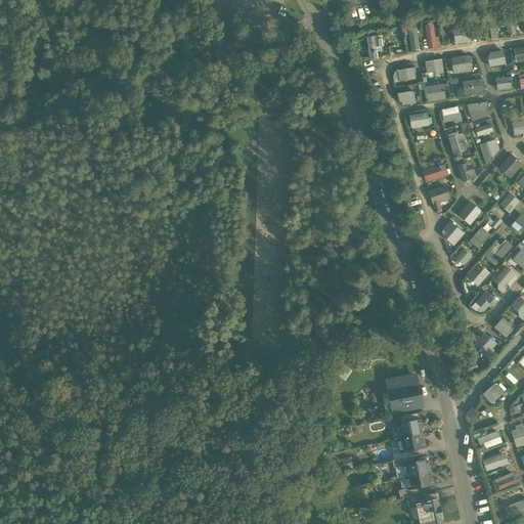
[(486,25),(490,40),(499,38),(495,23),(486,25)]
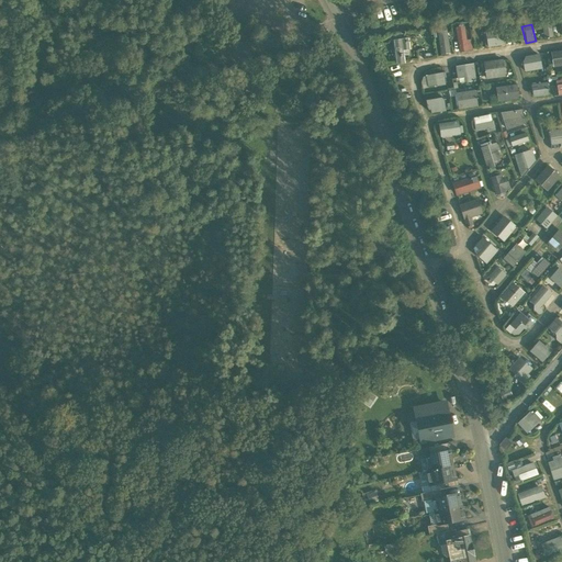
[(472,51),(471,38),(467,40),(464,25),(456,26),(458,52),(472,51)]
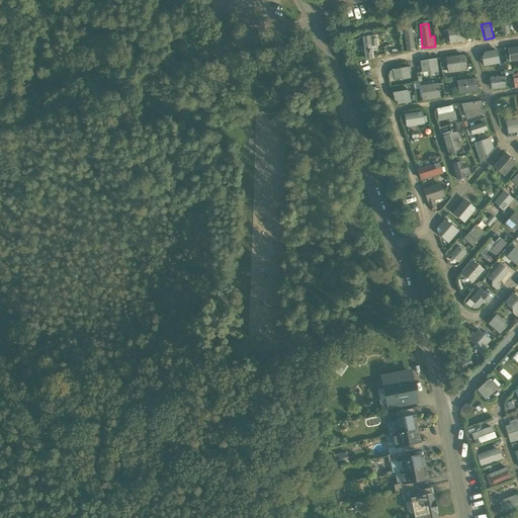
[(501,34),(510,33),(509,24),(501,25),(501,34)]
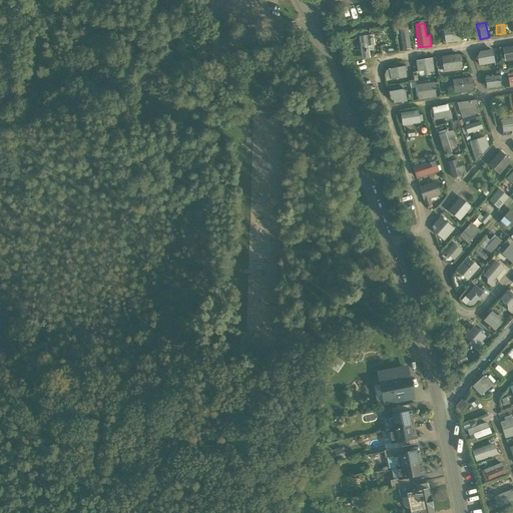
[(461,41),(461,27),(444,28),(444,42),(461,41)]
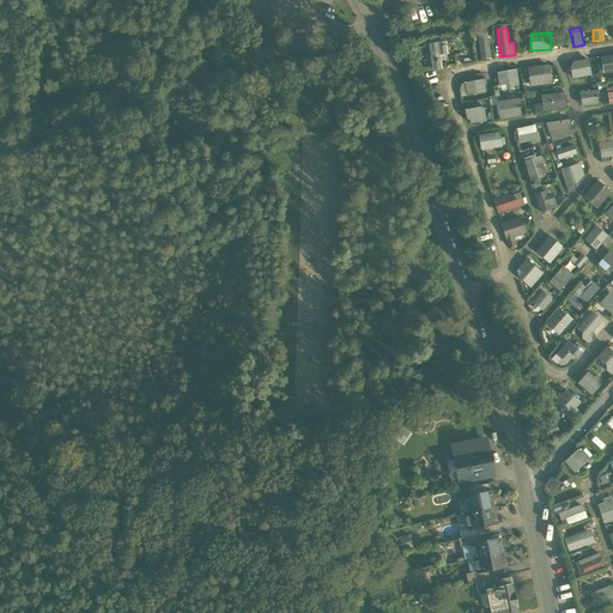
[(489,34),(479,34),(480,59),(491,59),(489,34)]
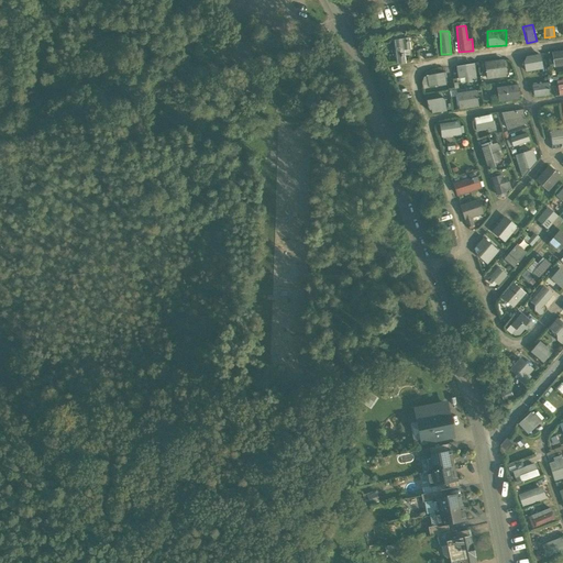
[(405,54),(410,54),(410,39),(395,39),(396,64),(405,64),(405,54)]
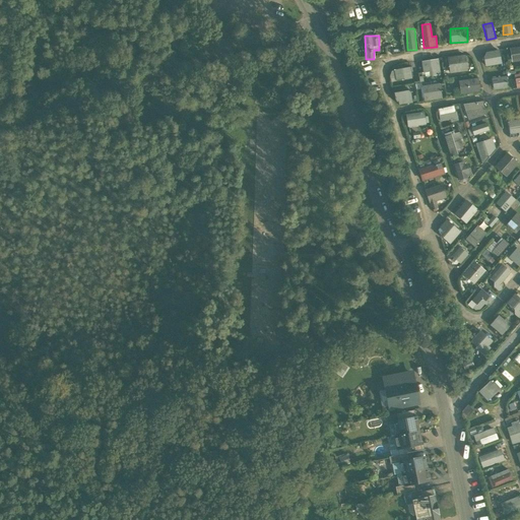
[(512,62),(519,60),(519,46),(510,48),(512,62)]
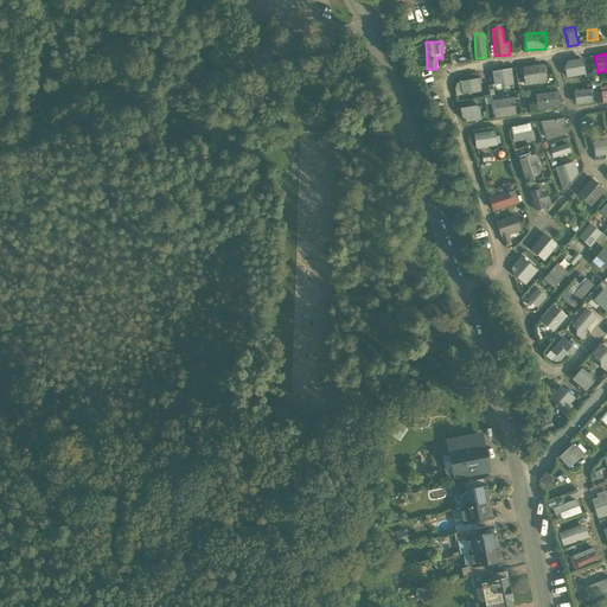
[(585,58),(566,61),(567,76),(586,75),(585,58)]
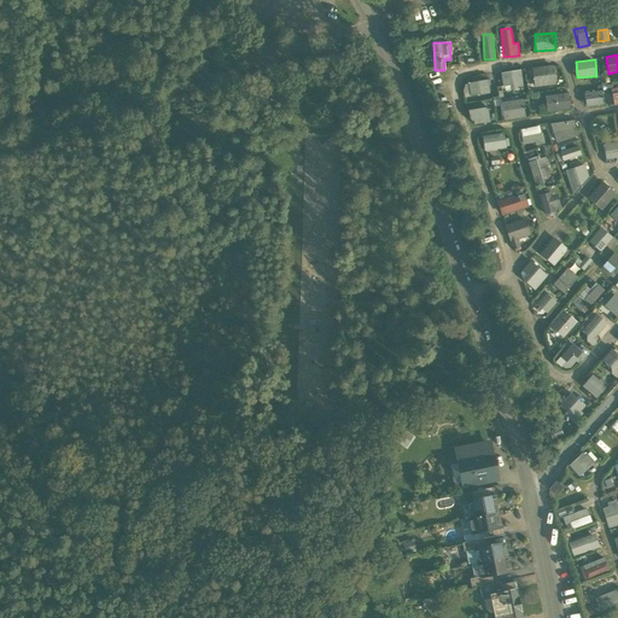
[(536,87),(557,83),(553,64),(532,68),(536,87)]
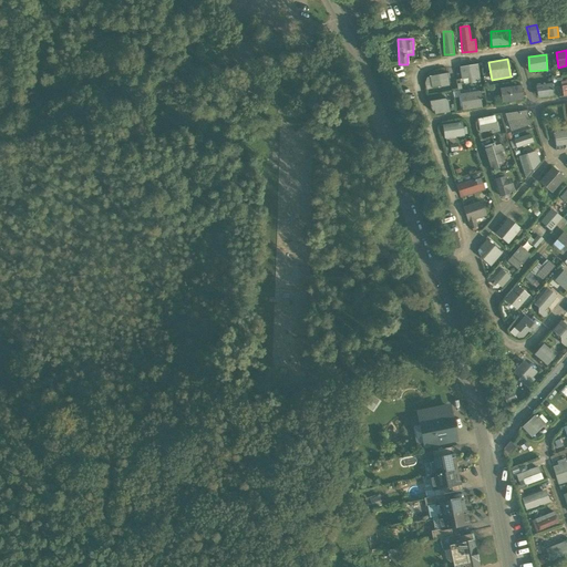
[(462,83),(481,81),(478,63),(461,65),(462,83)]
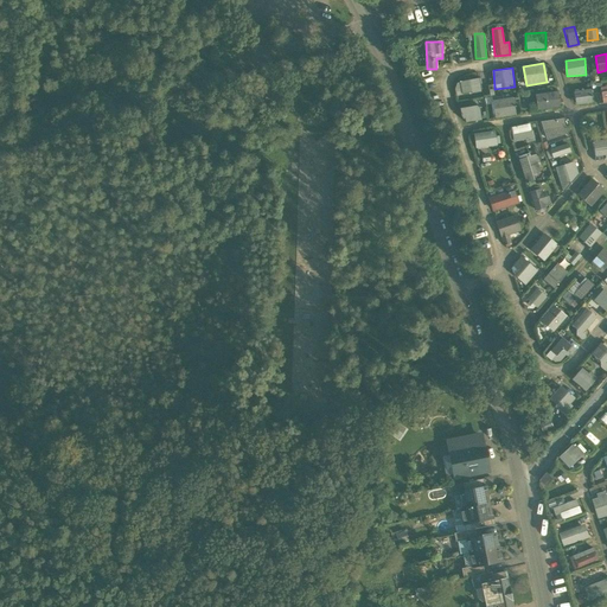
[(460,80),(460,93),(481,91),(480,78),(460,80)]
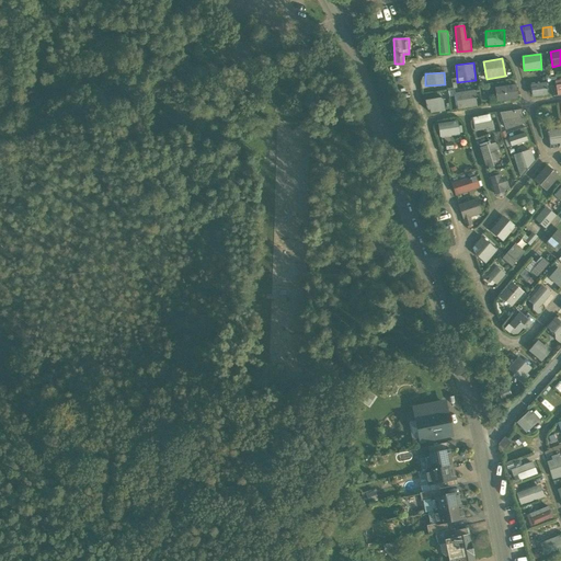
[(531,82),(531,95),(548,95),(547,82),(531,82)]
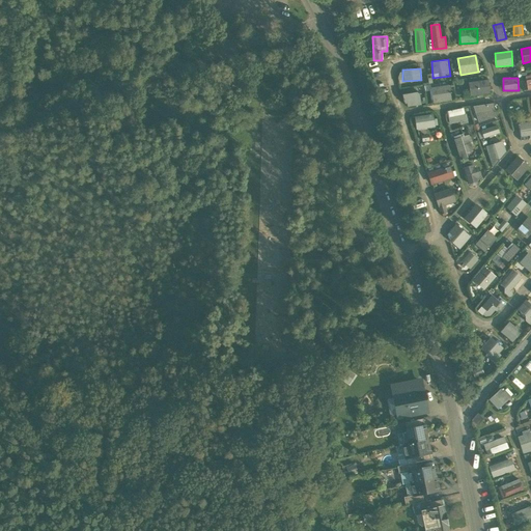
[(492,92),(488,79),(469,82),(471,96),(492,92)]
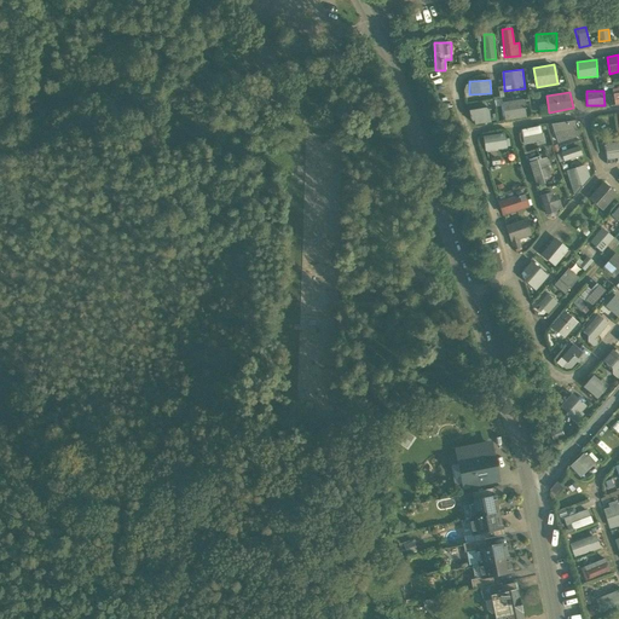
[(503,100),(504,120),(526,117),(525,99),(503,100)]
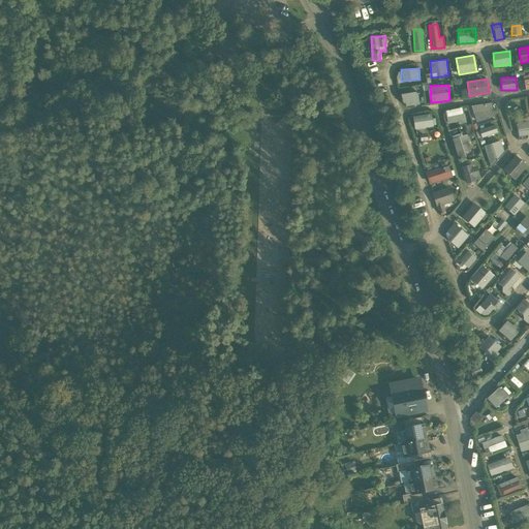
[(229,100),(243,101),(244,90),(230,89),(229,100)]
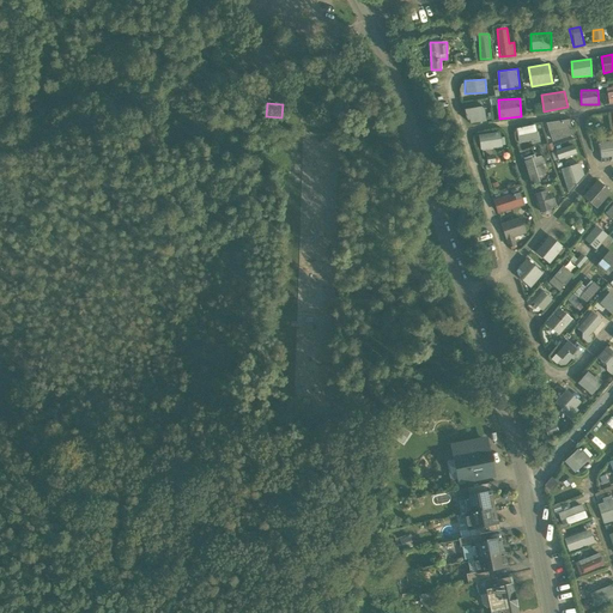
[(468,123),(486,121),(485,107),(467,108),(468,123)]
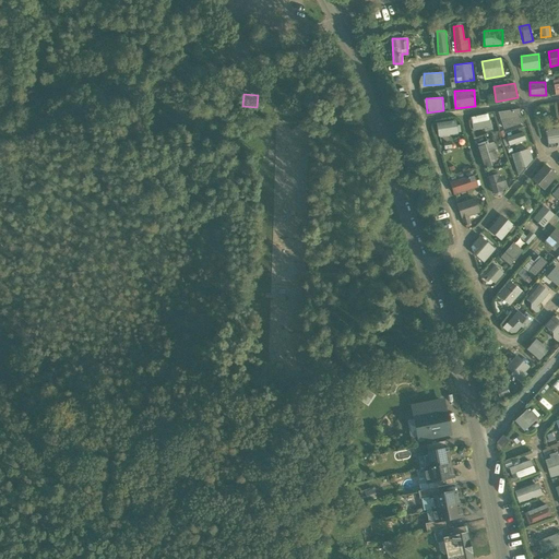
[(498,114),(503,130),(523,122),(518,107),(498,114)]
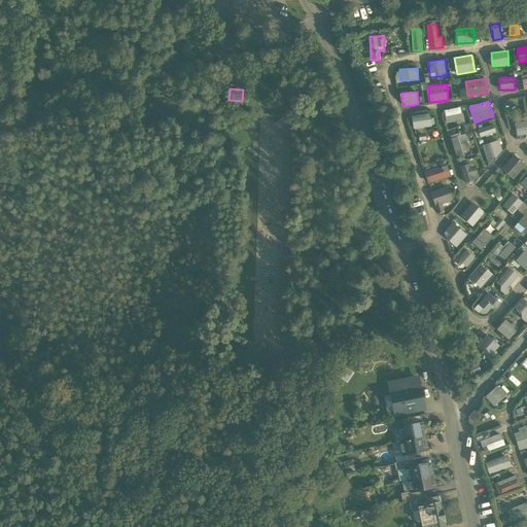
[(444,109),(445,123),(463,121),(462,108),(444,109)]
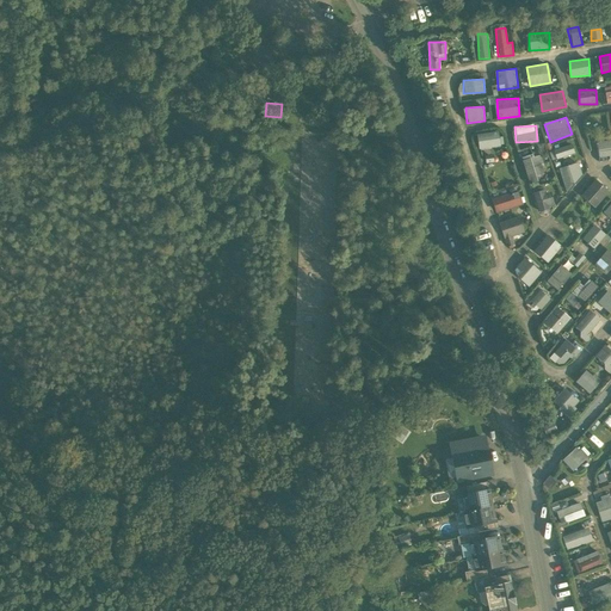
[(476,135),(480,150),(503,146),(499,130),(476,135)]
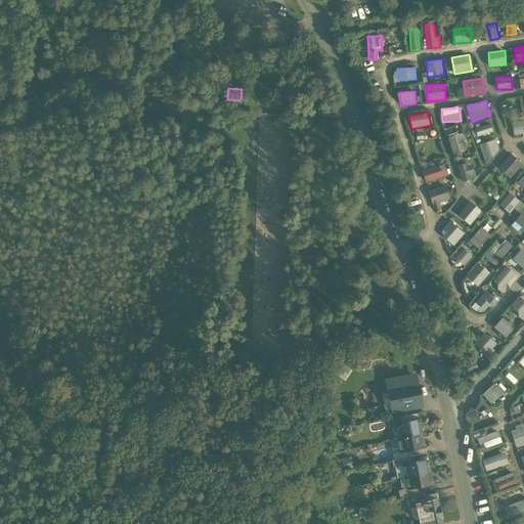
[(523,135),(523,134),(523,120),(512,122),(514,134),(523,133),(523,135)]
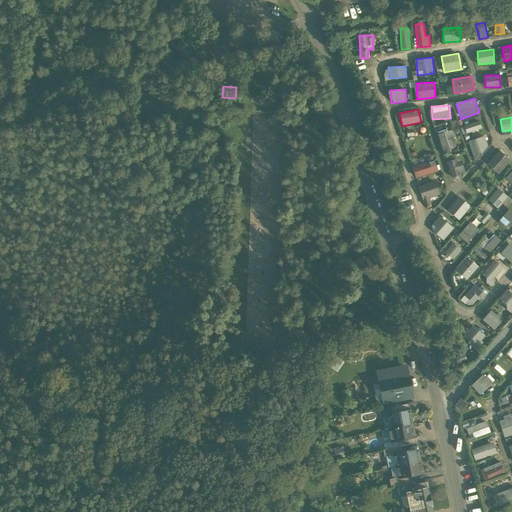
[(479,120),(460,127),(463,135),(482,127),(479,120)]
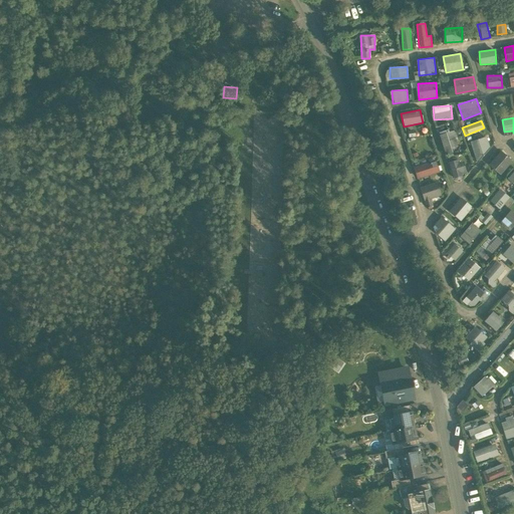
[(452,152),(451,148),(458,146),(454,129),(440,133),(445,153),(452,152)]
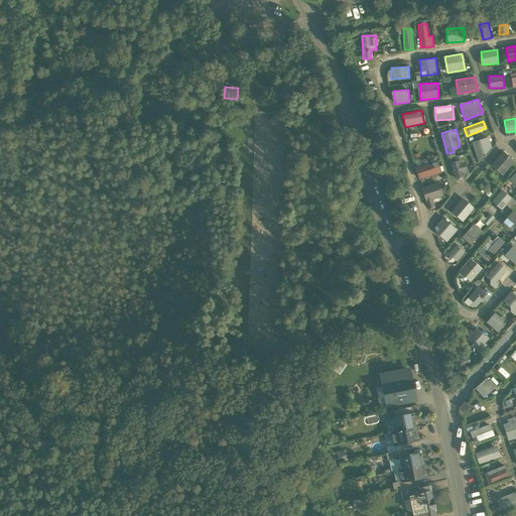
[(491,163),(502,175),(515,162),(504,150),(491,163)]
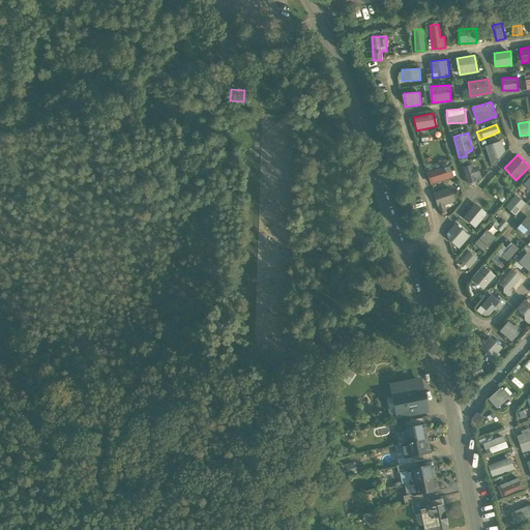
[(477,164),(463,168),(468,183),(482,179),(477,164)]
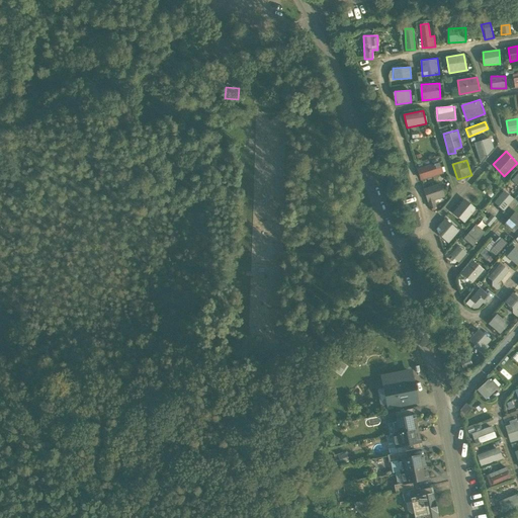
[(440,162),(417,167),(420,180),(444,174),(440,162)]
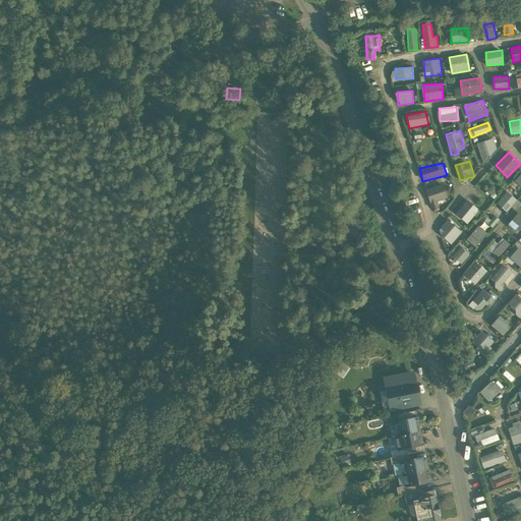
[(439,208),(437,201),(448,197),(443,183),(425,189),(432,211),(439,208)]
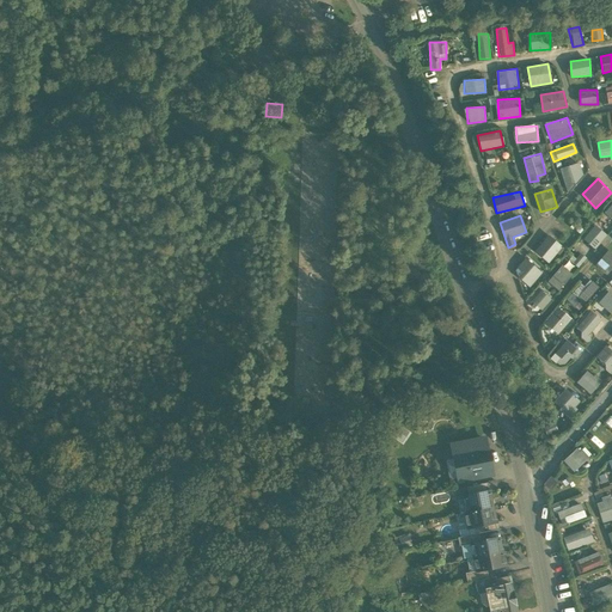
[(595,225),(583,238),(594,249),(607,234),(595,225)]
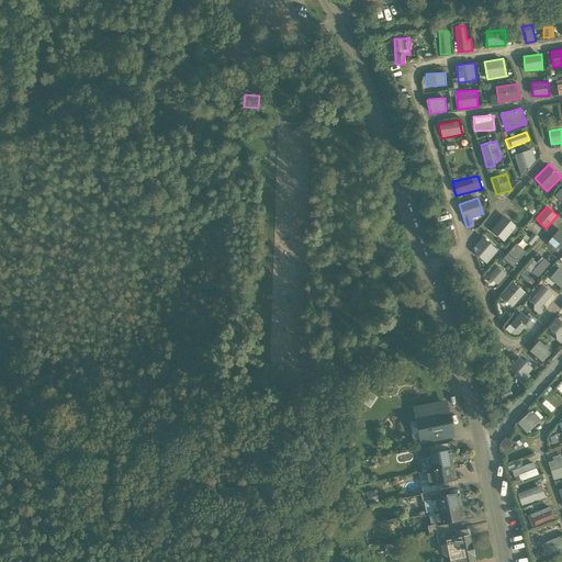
[(505,242),(518,226),(504,215),(492,231),(505,242)]
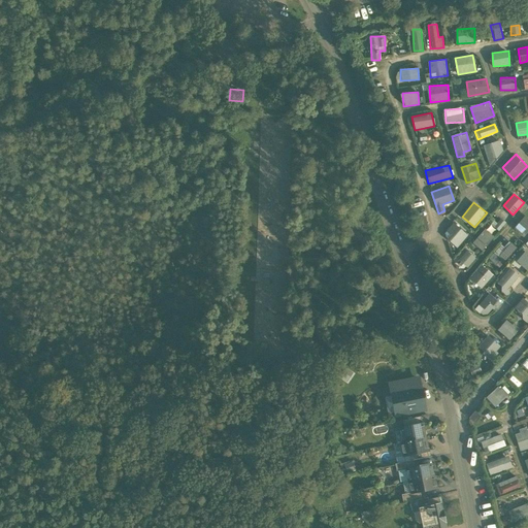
[(515,227),(524,236),(527,231),(527,218),(525,215),(515,227)]
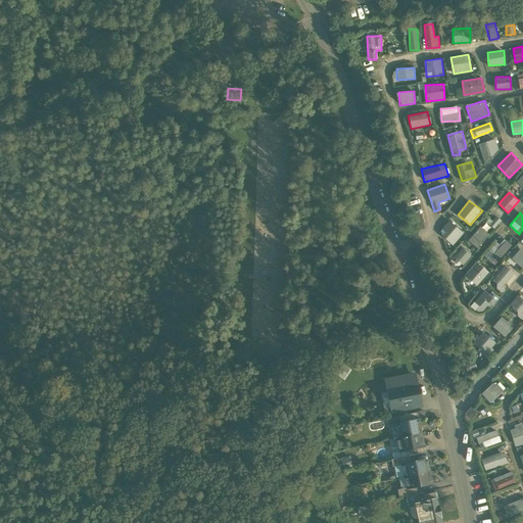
[(493,229),(501,221),(495,216),(487,223),(493,229)]
